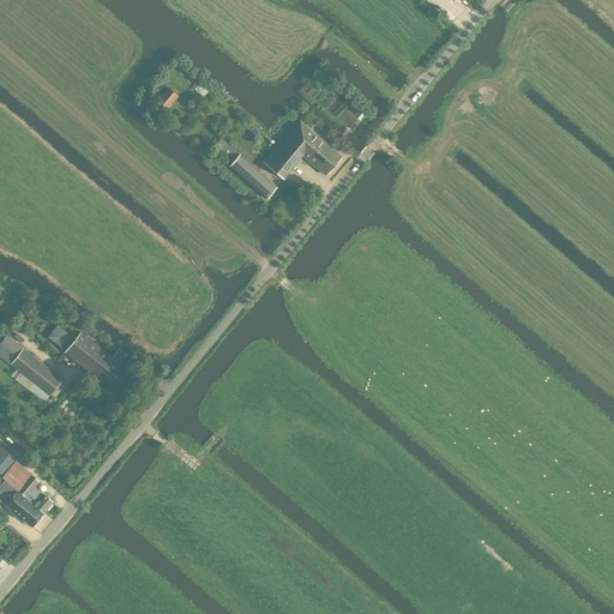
[(154,106),(163,114),(178,96),(168,88),(154,106)]
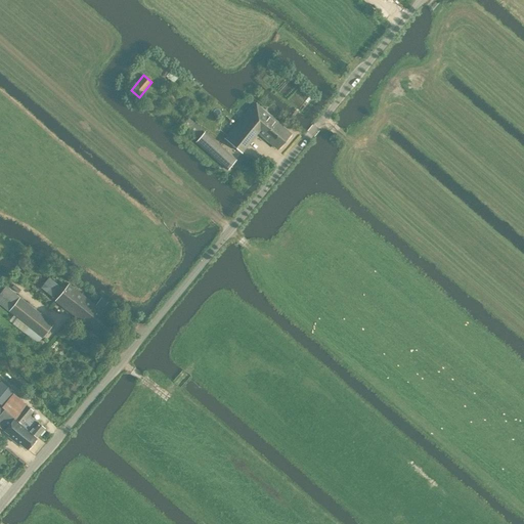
[(242,153),(258,133),(257,132),(263,125),(254,118),(252,116),(259,106),(254,102),(225,138),(242,153)]
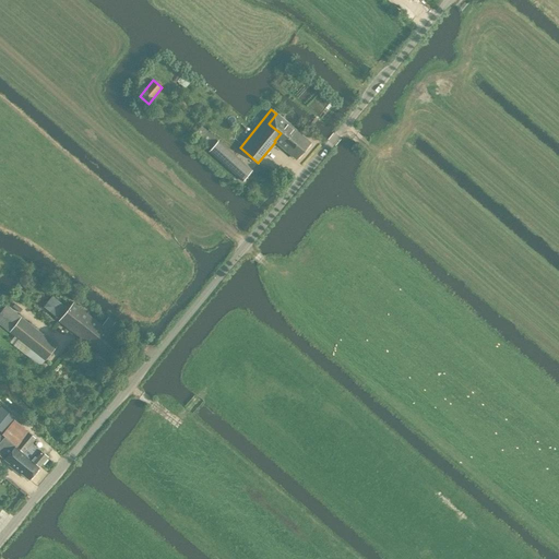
[(274,141),(275,142),(288,153),(296,143),(293,141),(295,139),(290,134),(295,130),(276,114),(269,123),(271,126),(281,133),(274,141)]
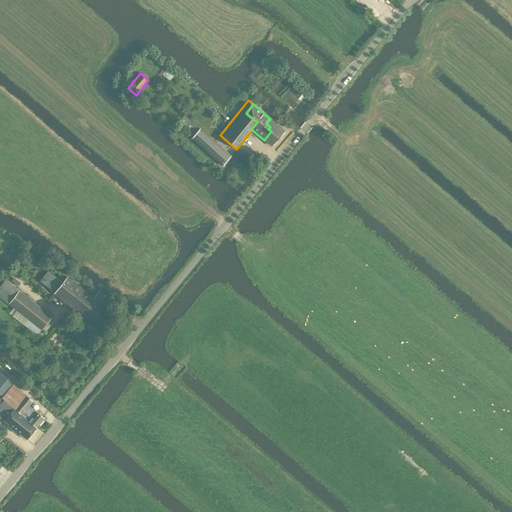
[(197,125),(193,122),(184,115),(177,123),(189,135),(197,125)]
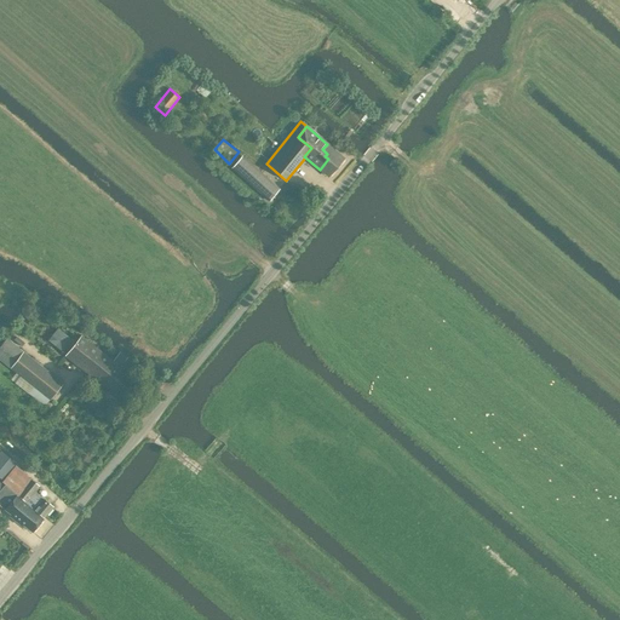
[(328,159),(320,170),(328,177),(344,159),(327,144),(322,149),(327,154),(325,156),(328,159)]
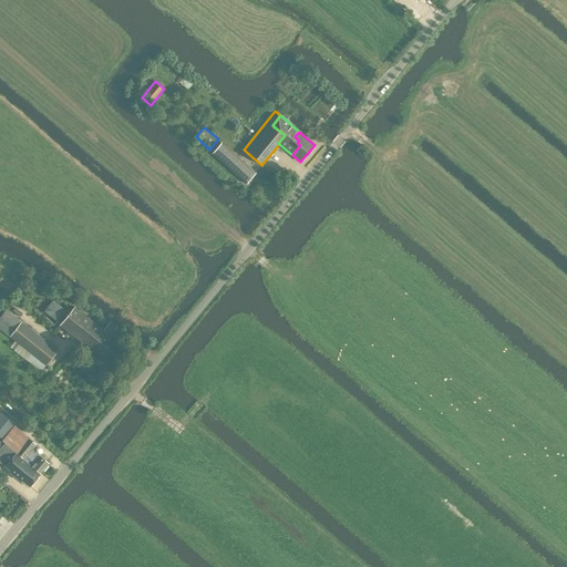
[(212,154),(246,184),(255,173),(222,143),(212,154)]
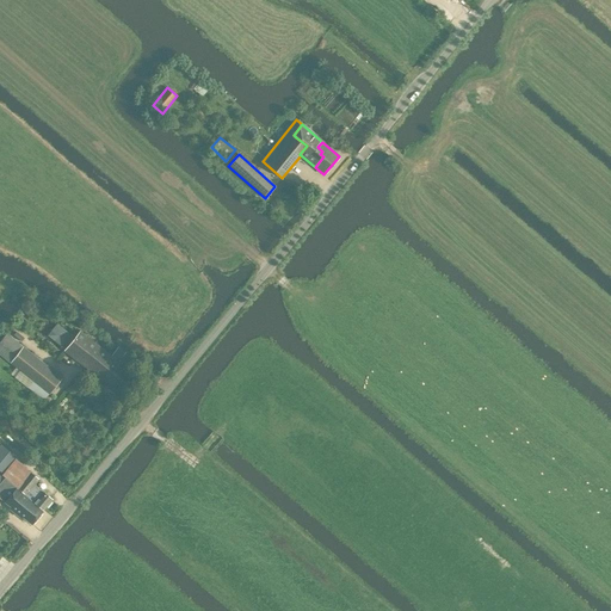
[(71,334),(57,323),(48,335),(61,347),(71,334)]
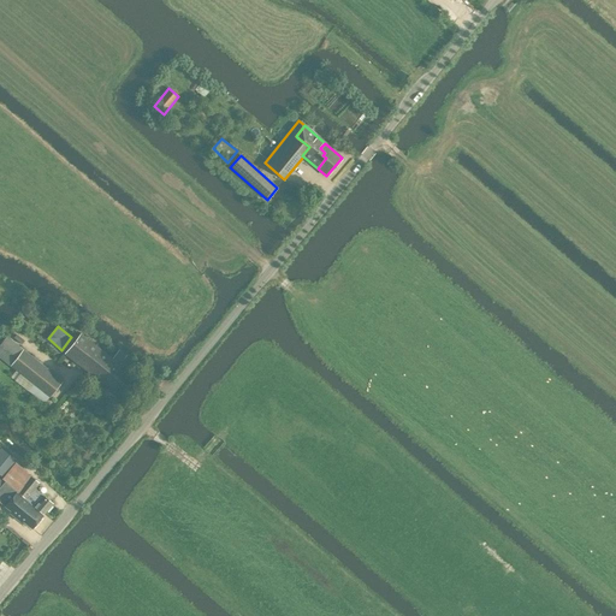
[(81,335),(65,354),(122,397),(136,378),(119,365),(126,356),(119,350),(112,359),(81,335)]
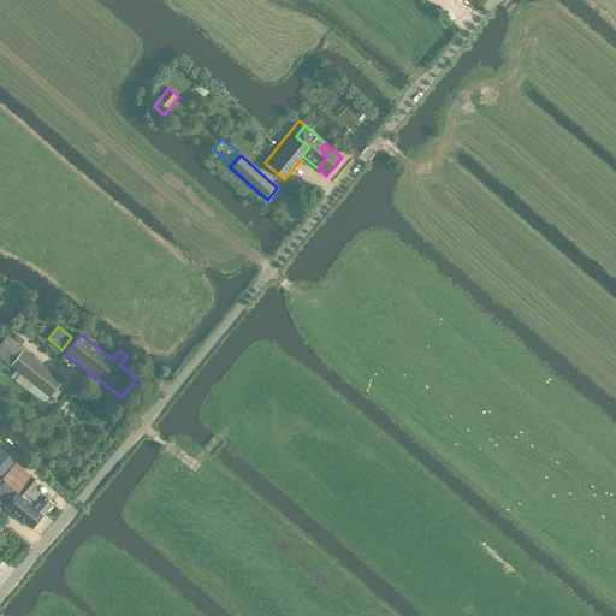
[(6,337),(0,344),(0,357),(34,384),(29,391),(36,397),(45,403),(63,380),(6,337)]
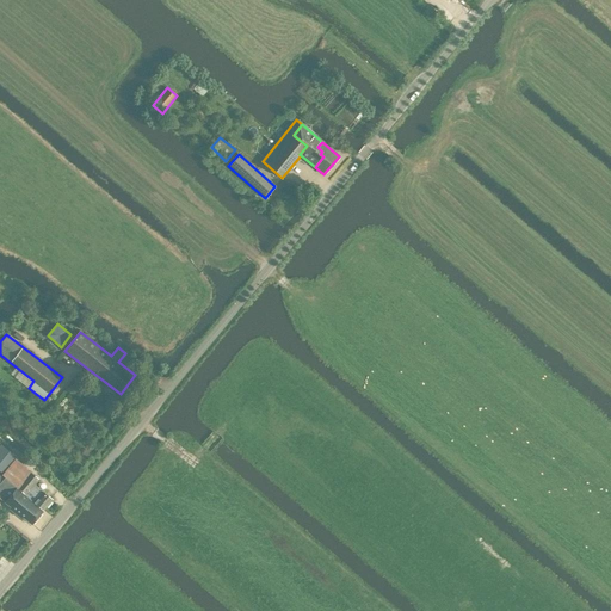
[(0,445),(0,444),(0,471),(2,474),(16,457),(0,445)]
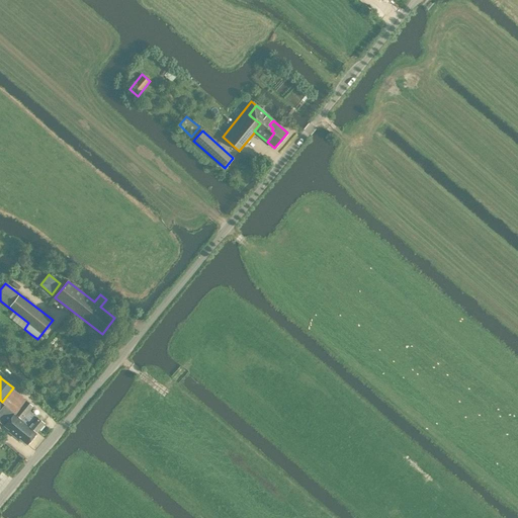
[(36,432),(45,424),(28,411),(32,406),(25,400),(18,408),(11,402),(7,408),(36,432)]
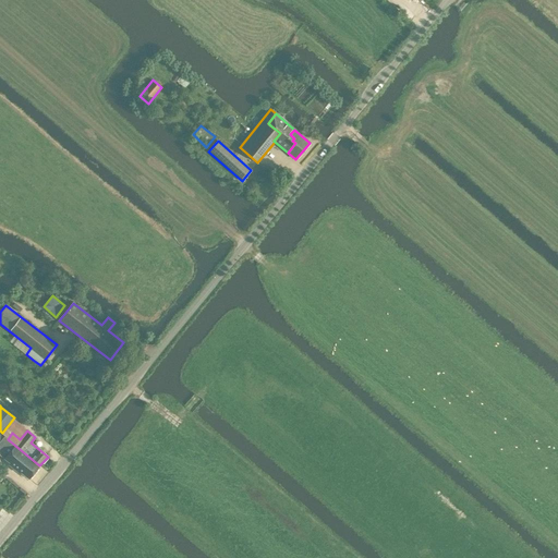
[(32,461),(32,460),(4,437),(0,441),(0,455),(14,466),(13,468),(19,473),(21,472),(28,478),(38,466),(32,461)]
